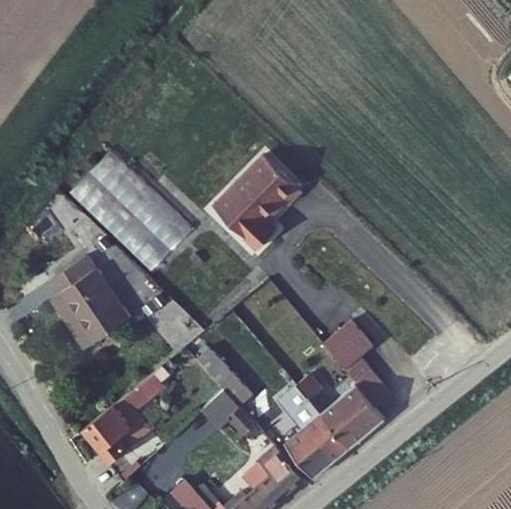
[(70,193),(150,271),(192,230),(111,151),(70,193)]
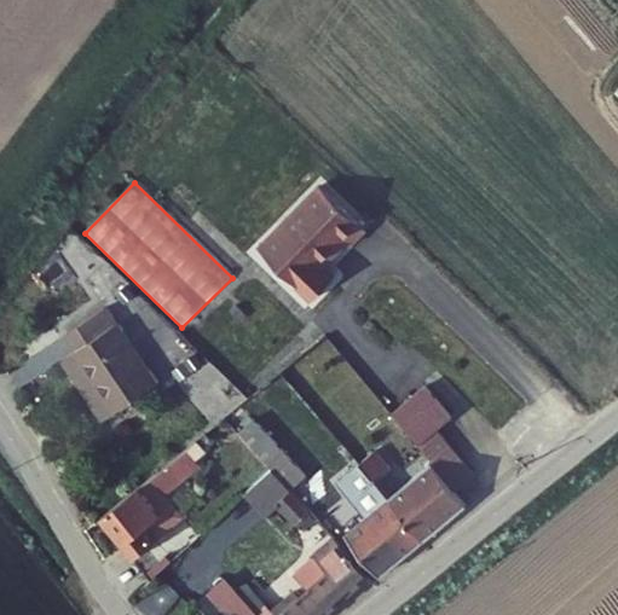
[(369,235),(333,198),(271,261),(316,305),(336,284),(324,272),(348,247),(353,250),(369,235)]
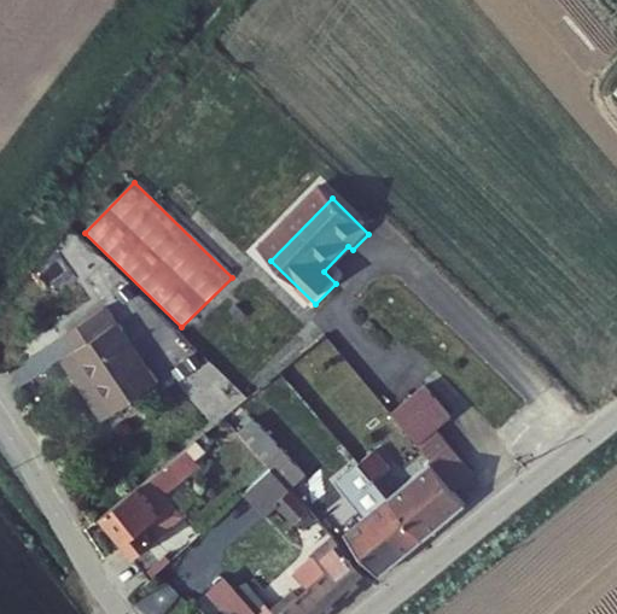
[(85,358),(77,363),(117,419),(161,390),(108,314),(71,339),(85,358)]
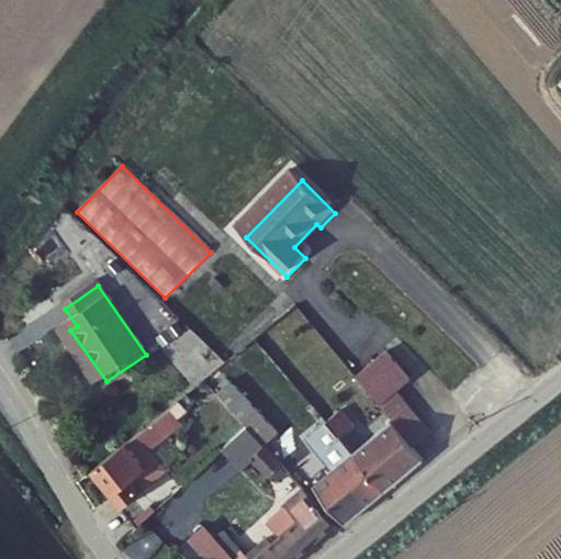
[(383,355),(350,381),(374,411),(376,410),(415,459),(428,448),(390,399),(407,384),(383,355)]
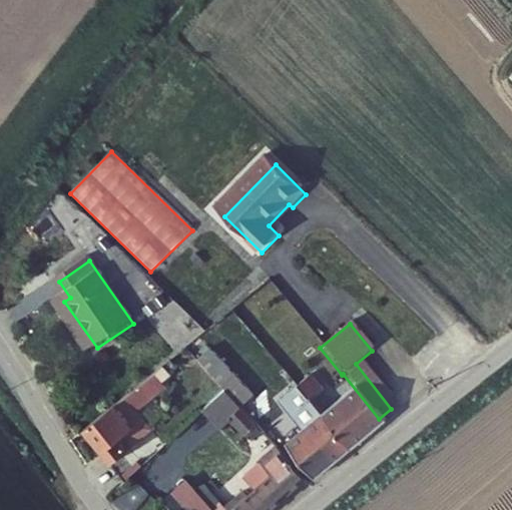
[(215,349),(201,361),(212,374),(222,387),(238,407),(241,411),(256,400),(215,349)]
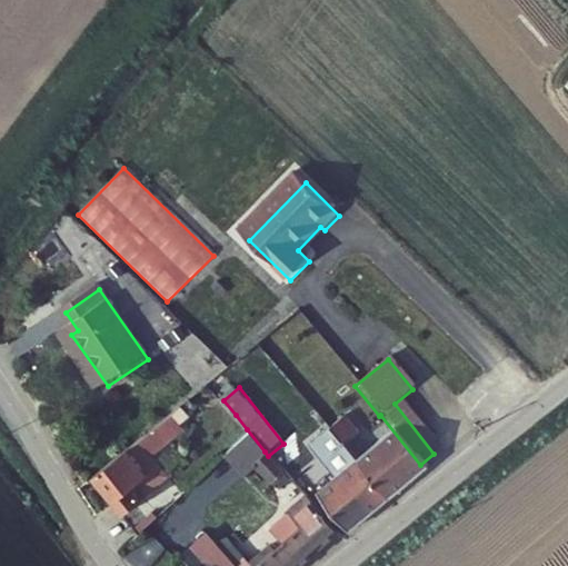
[(198,398),(189,406),(197,415),(206,407),(198,398)]
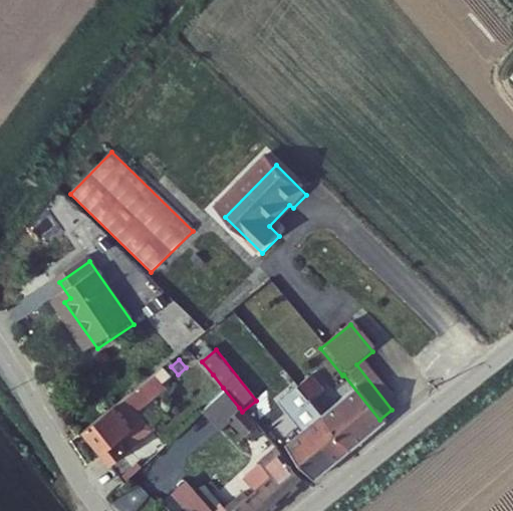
[(178,374),(171,366),(86,436),(114,472),(135,456),(133,454),(156,435),(138,414),(144,410),(147,413),(176,390),(171,382),(180,376),(178,374)]
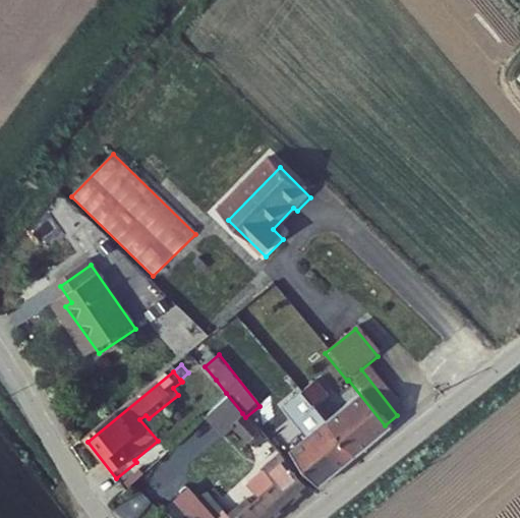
[(191,399),(201,411),(226,393),(216,380),(191,399)]
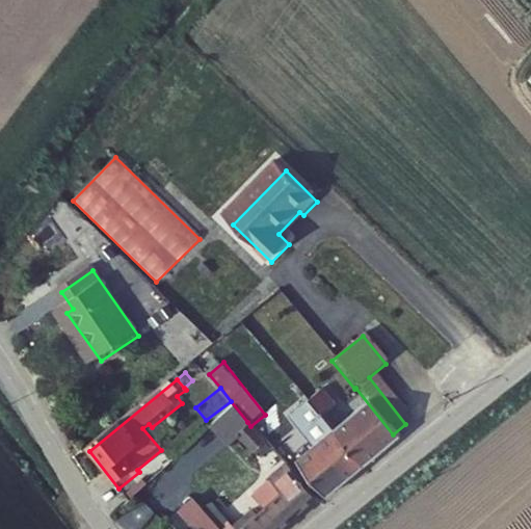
[(314,393),(304,400),(316,415),(325,408),(314,393)]
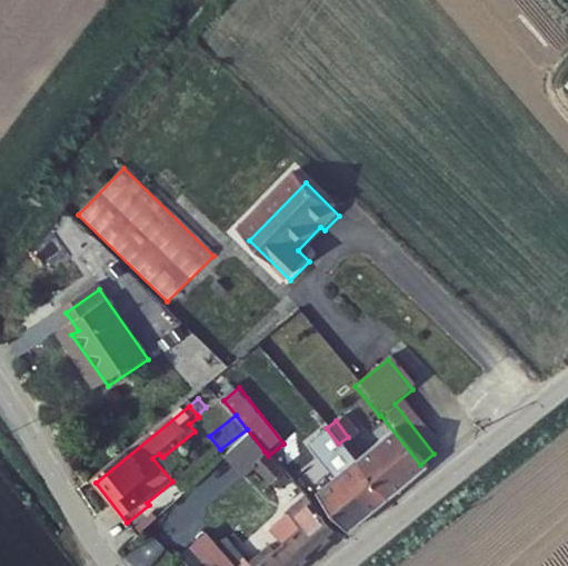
[(329,477),(309,493),(341,534),(382,503),(350,460),(338,444),(326,428),(326,427),(304,444),(329,477)]
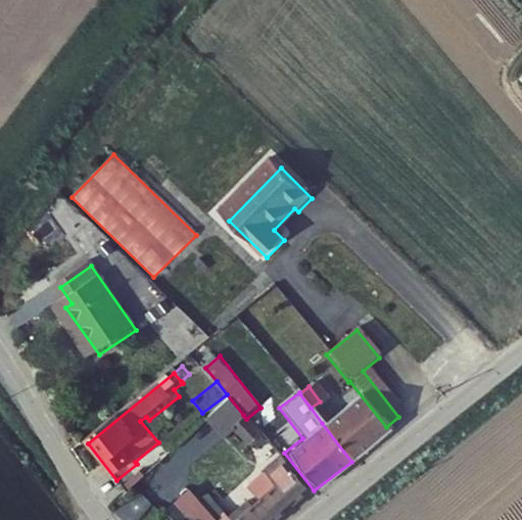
[(227,394),(202,413),(219,433),(230,424),(243,415),(227,394)]
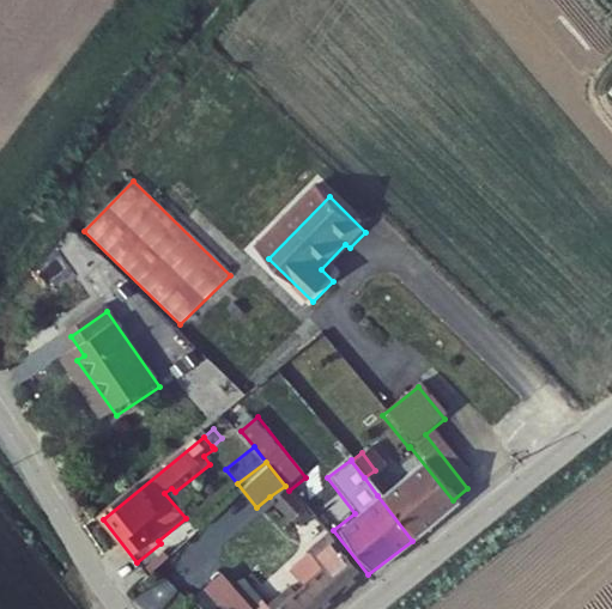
[(412,541),(455,509),(420,463),(377,495),(412,541)]
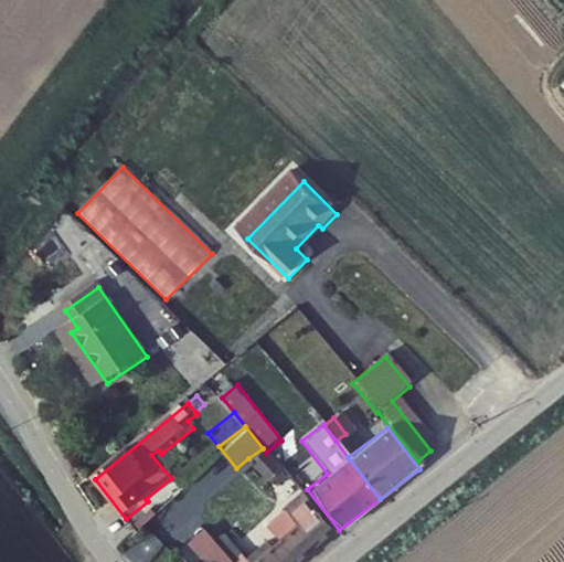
[(266,453),(263,448),(248,458),(263,477),(265,480),(273,476),(276,481),(284,475),(266,453)]
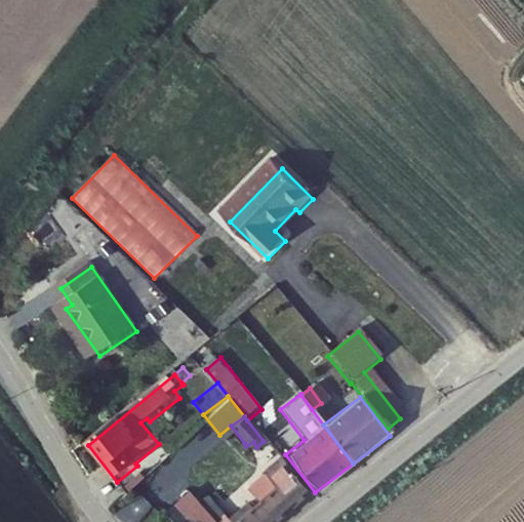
[(270,521),(305,492),(276,456),(253,475),(246,480),(257,495),(226,521),(270,521)]
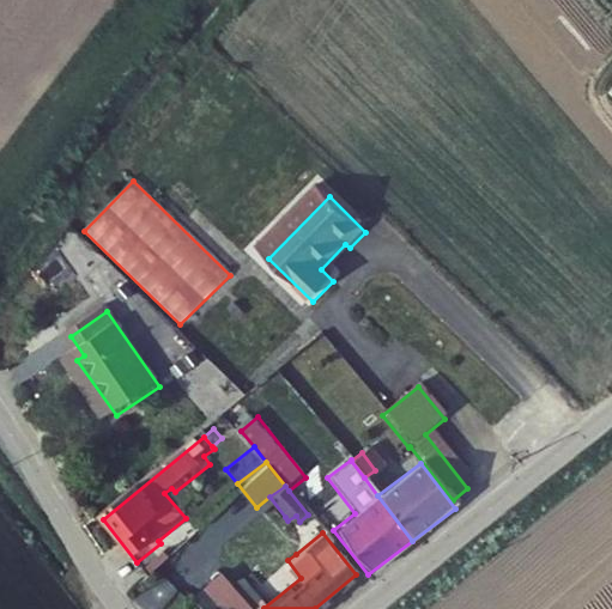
[(255,608),(262,602),(217,561),(197,584),(224,608),(255,608)]
